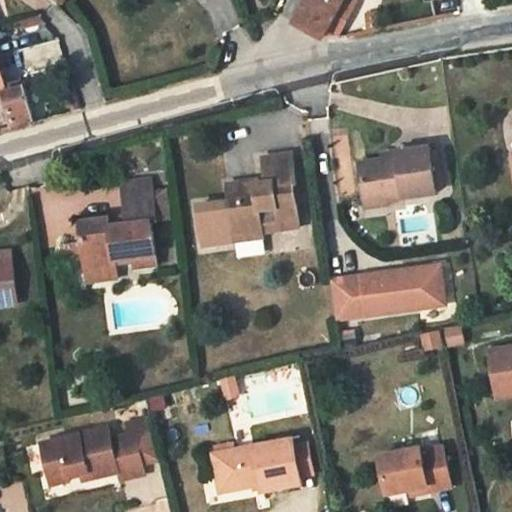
[(48,0),(60,11),(70,0),(48,0)]
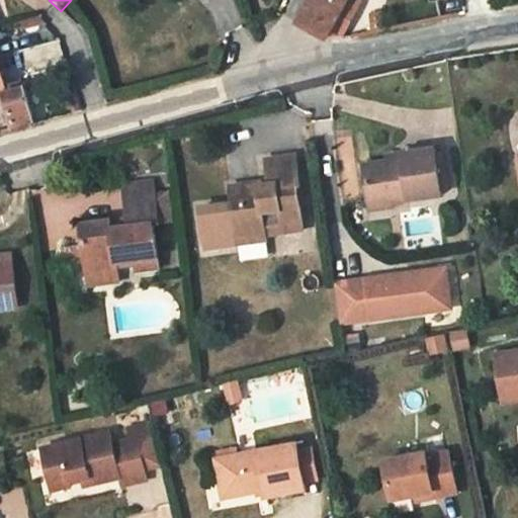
[(318,0),(307,26),(335,38),(352,0),(318,0)]
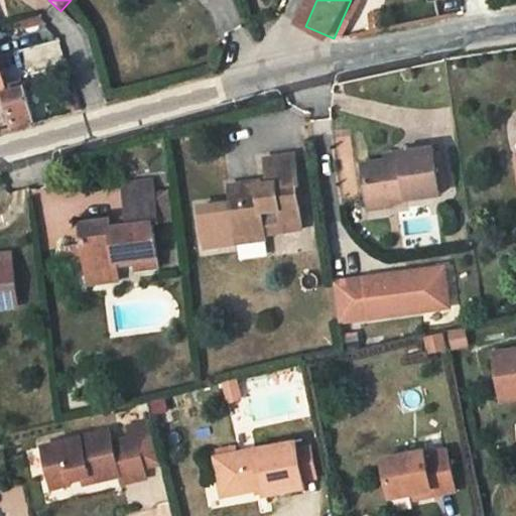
[(351,0),(334,38),(336,39),(348,37),(364,0),(351,0)]
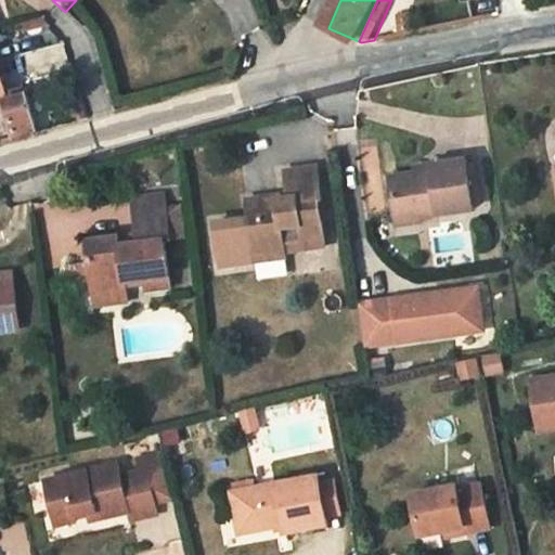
[(1,103),(17,100),(15,89),(0,90),(1,99),(1,103)]
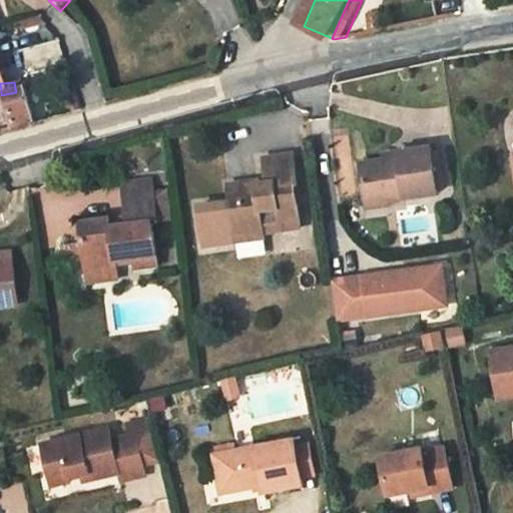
[(7,134),(34,128),(23,90),(16,92),(1,95),(7,134)]
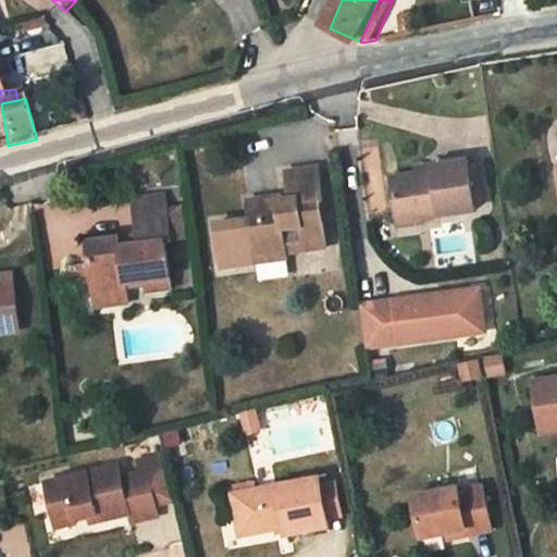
[(463,159),(449,160),(450,170),(432,173),(433,180),(391,186),(396,224),(420,222),(420,227),(474,219),(468,169),(466,169),(463,159)]
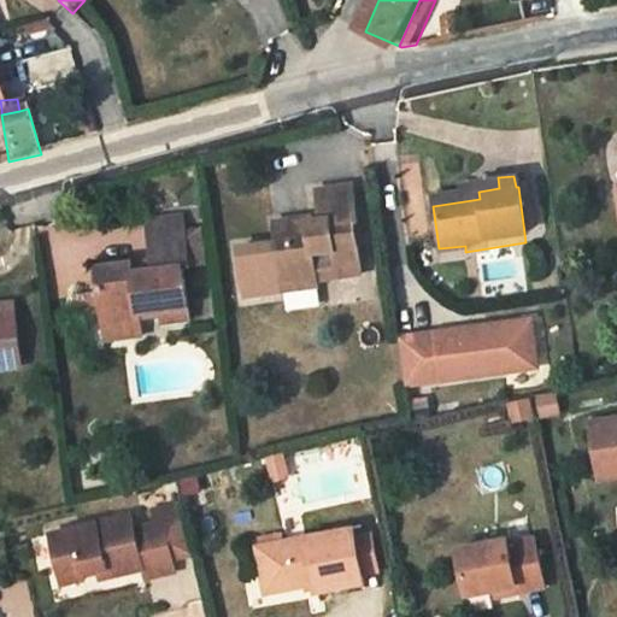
[(477,180),(479,192),(499,188),(498,177),(477,180)]
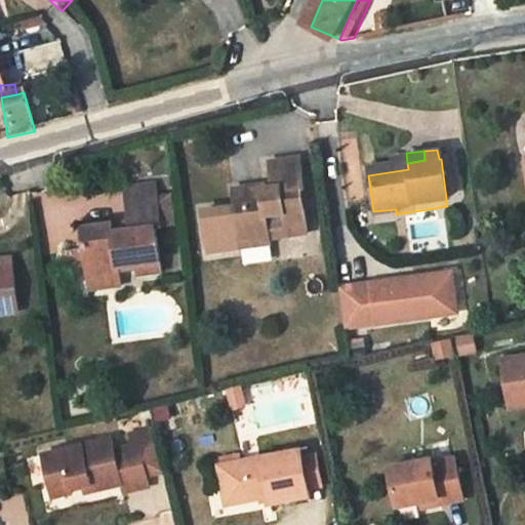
[(260,191),(243,193),(244,210),(234,212),(238,247),(268,244),(266,221),(282,220),(284,244),(305,241),(299,197),(304,197),(299,165),(268,167),(271,193),(261,194),(260,191)]
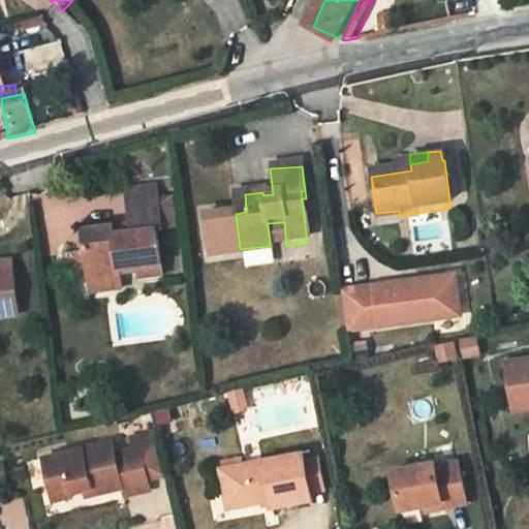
[(115,226),(84,229),(83,229),(86,251),(87,260),(89,280),(120,277),(119,271),(142,269),(143,278),(144,278),(162,277),(157,232),(162,232),(161,225),(177,224),(174,193),(159,194),(159,193),(157,193),(157,189),(159,188),(158,181),(127,184),(131,224),(131,226),(115,228),(115,226)]
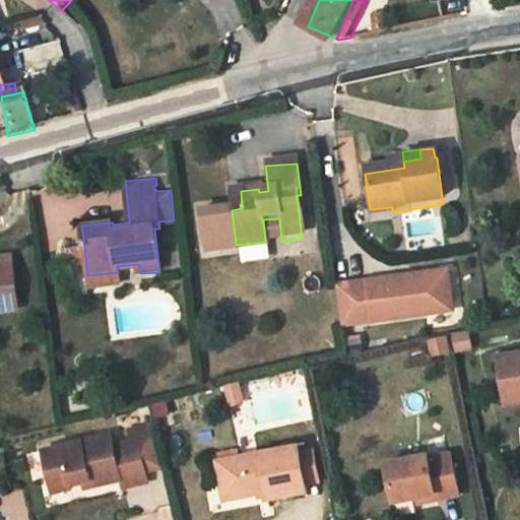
[(230,192),(232,210),(242,208),(241,191),(230,192)]
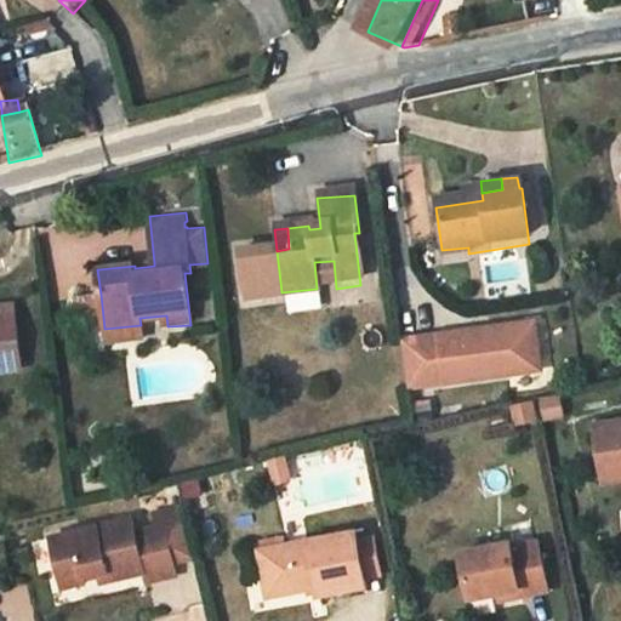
[(469,258),(468,254),(468,248),(442,250),(444,262),(469,258)]
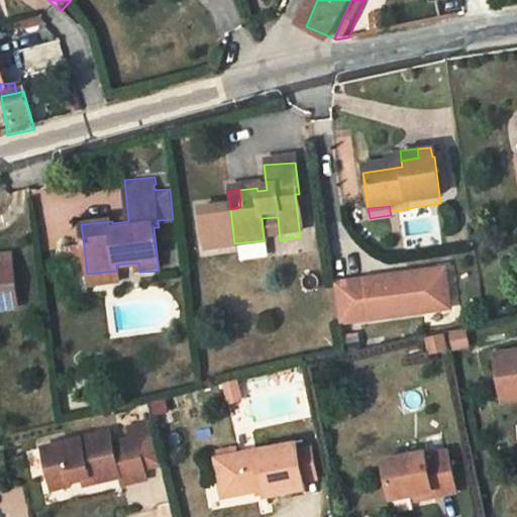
[(265,249),(264,240),(234,243),(235,252),(265,249)]
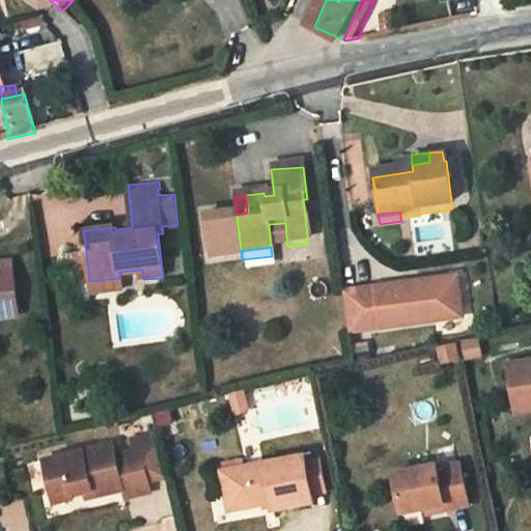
[(86,252),(65,254),(66,263),(87,261),(86,252)]
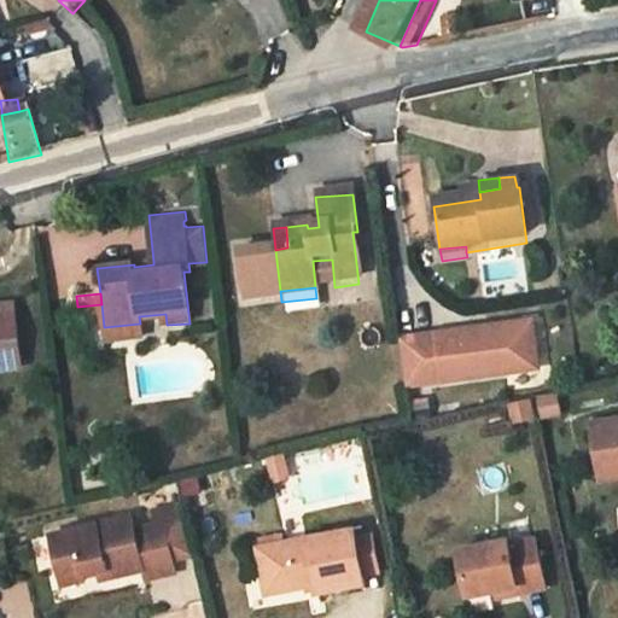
[(0,319),(0,374),(27,369),(16,316),(0,319)]
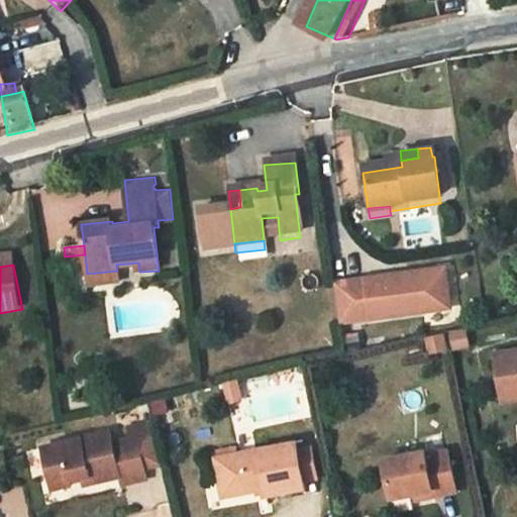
[(441,269),(432,271),(438,310),(447,309),(441,269)]
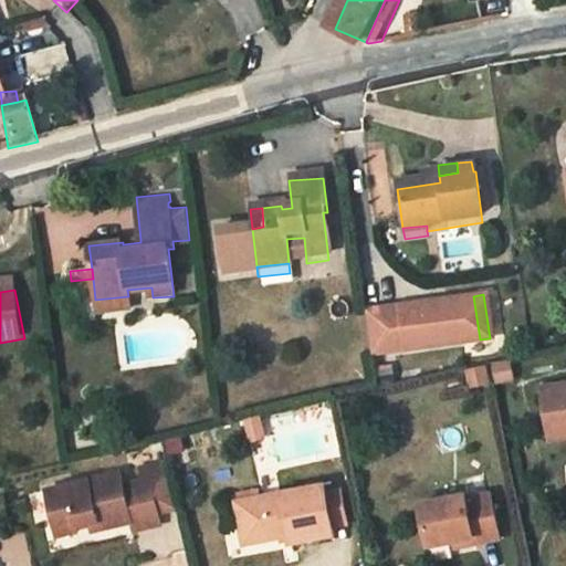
[(128,310),(128,296),(95,300),(97,313),(128,310)]
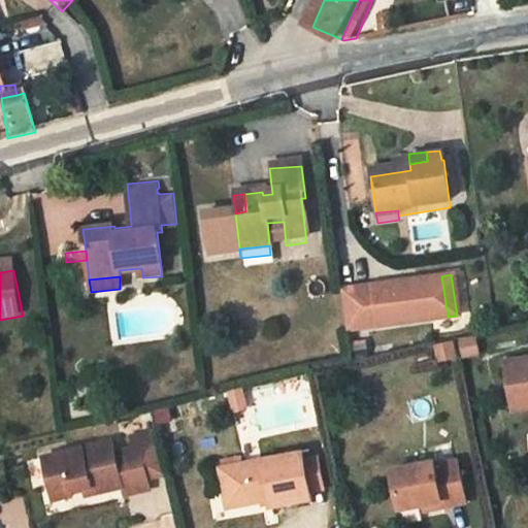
[(404,282),(336,292),(342,333),(448,317),(441,276),(410,281),(411,285),(405,286),(404,282)]
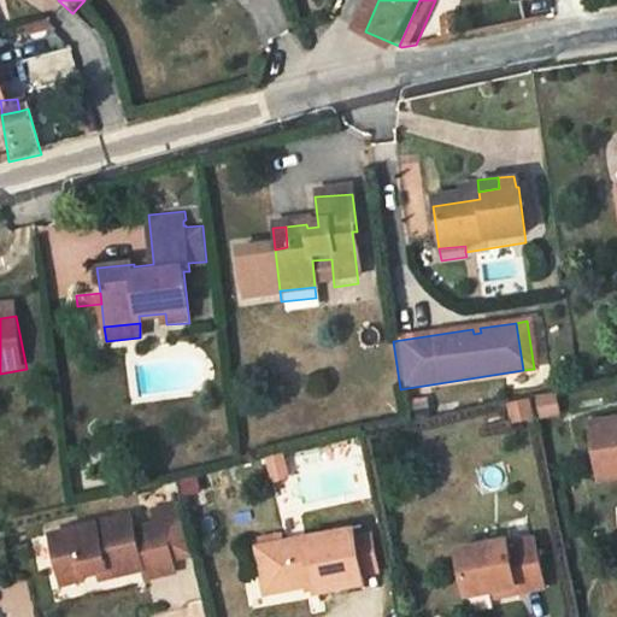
[(421,401),(405,404),(409,421),(423,419),(421,401)]
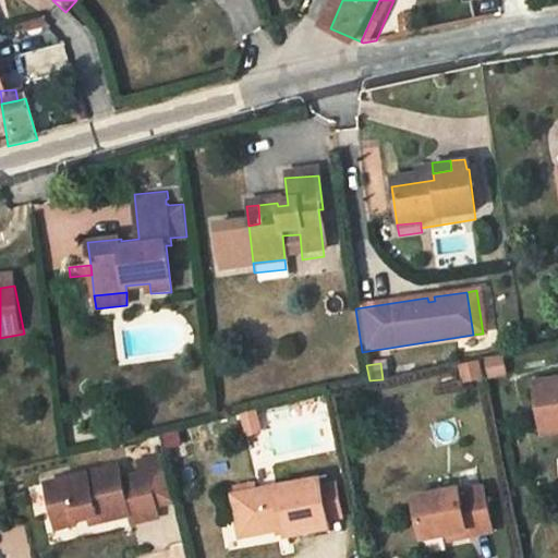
[(557,378),(536,383),(544,434),(557,431),(557,378)]
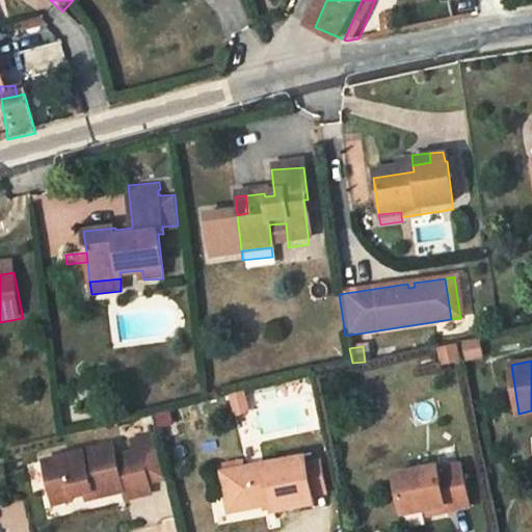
[(238,394),(227,397),(231,417),(242,414),(238,394)]
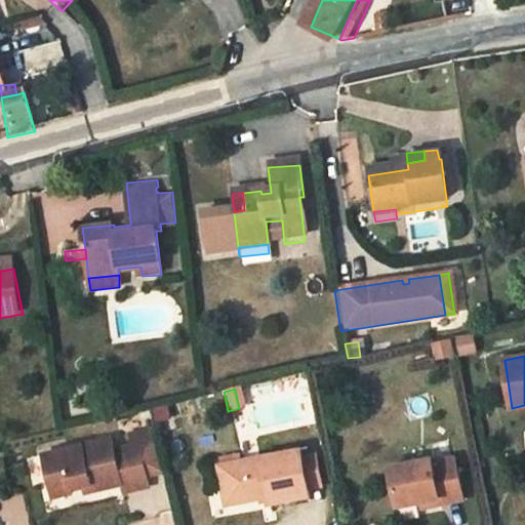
[(125,437),(128,448),(135,446),(143,479),(160,474),(150,432),(125,437)]
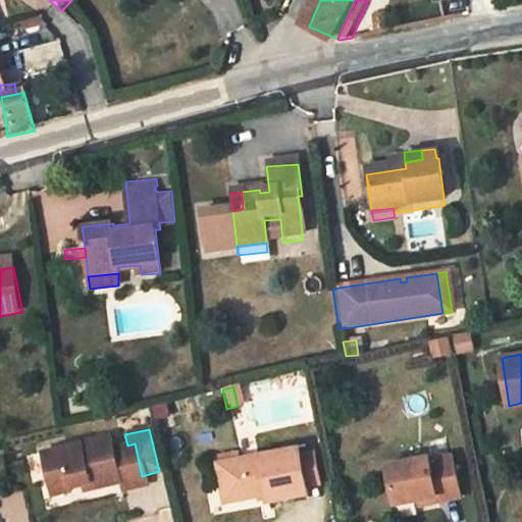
[(107,438),(38,456),(47,489),(64,485),(65,488),(80,485),(86,483),(88,491),(117,483),(109,450),(107,438)]
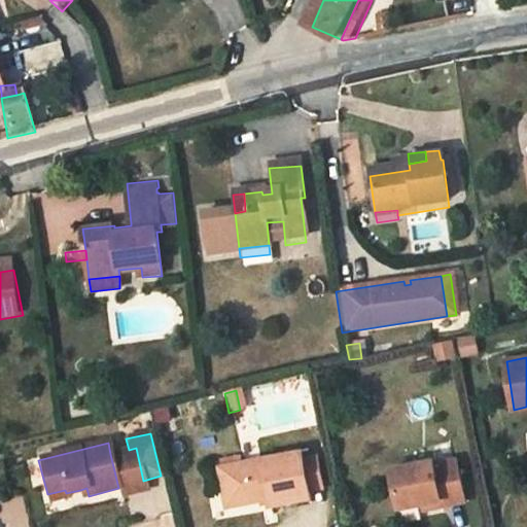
[(129,450),(118,452),(129,495),(146,491),(143,481),(136,448),(129,450)]
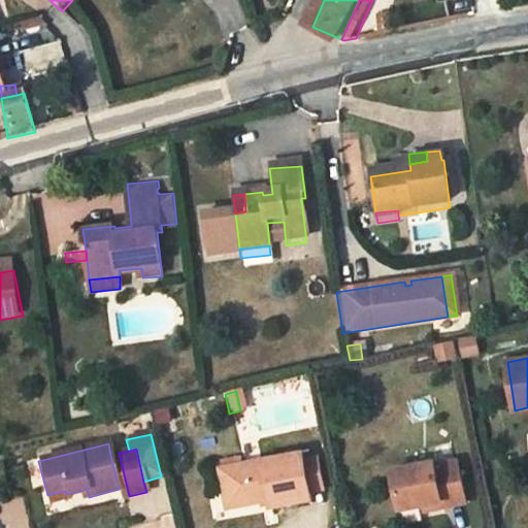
[(119,453),(110,455),(119,489),(121,498),(129,496),(119,453)]
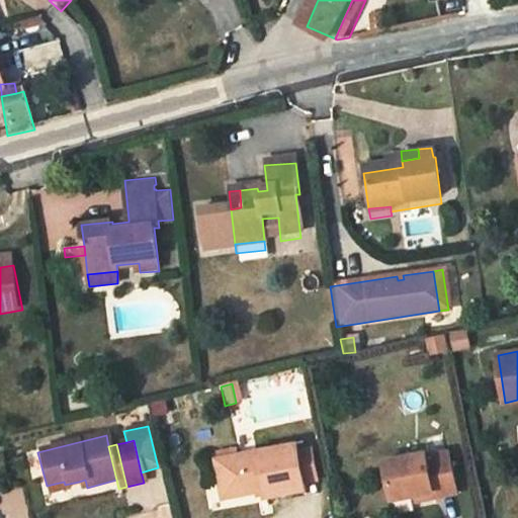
[(217,460),(213,461),(219,487),(229,485),(232,498),(261,492),(263,499),(303,491),(300,482),(294,454),(293,446),(235,457),(217,460)]
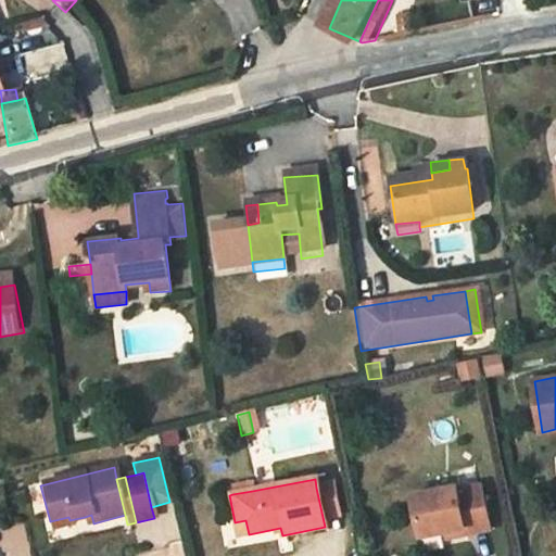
[(230,487),(232,494),(252,491),(250,483),(230,487)]
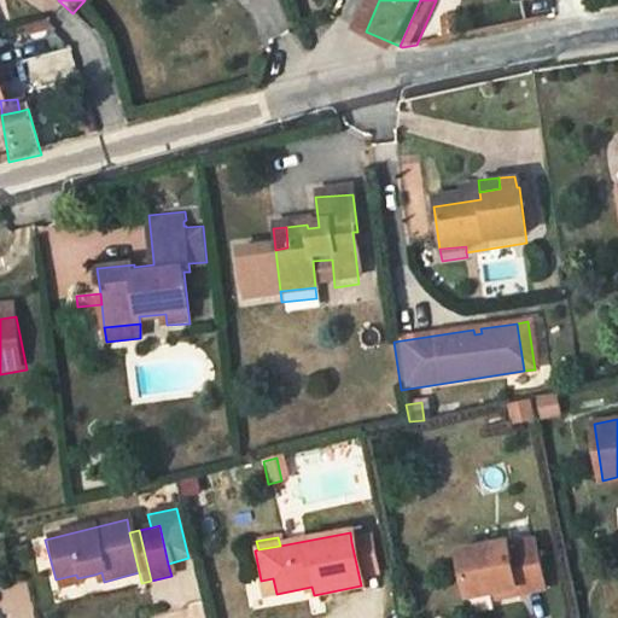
[(369,540),(351,542),(359,575),(377,571),(369,540)]
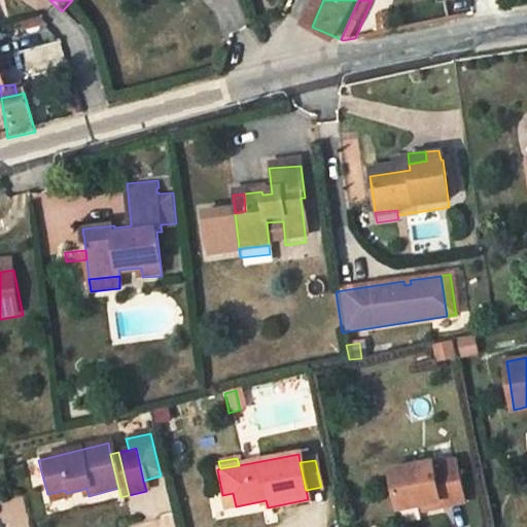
[(434,462),(390,470),(398,510),(422,504),(442,500),(443,506),(466,502),(458,461),(435,465),(434,462)]
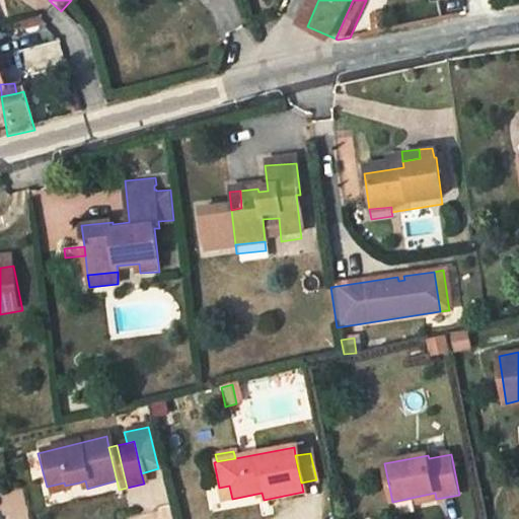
[(65,486),(64,483),(47,487),(48,494),(66,491),(65,486)]
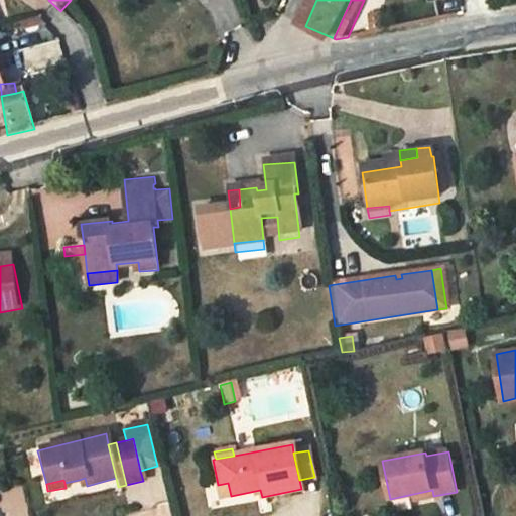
[(228,483),(218,485),(220,498),(231,496),(228,483)]
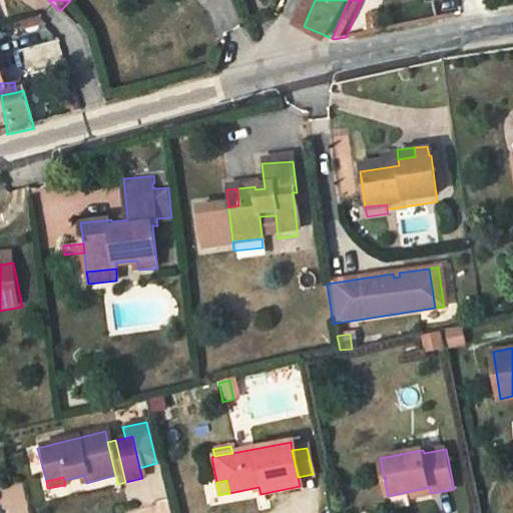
[(430,487),(411,491),(413,497),(431,493),(430,487)]
